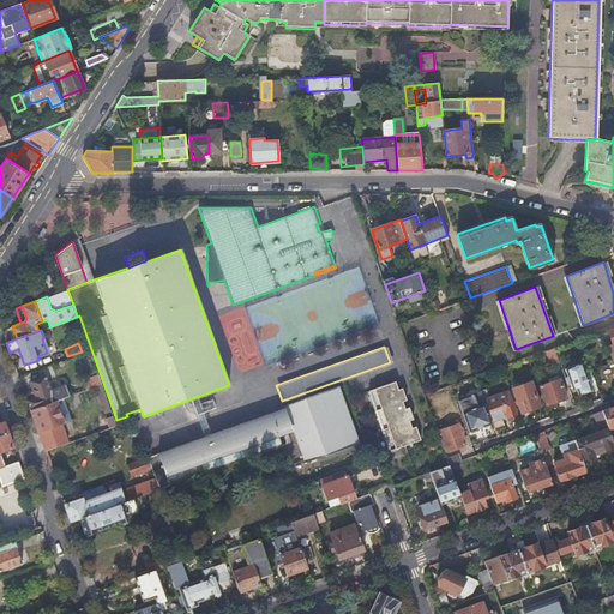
[(552,361),(559,360),(554,348),(548,350),(552,361)]
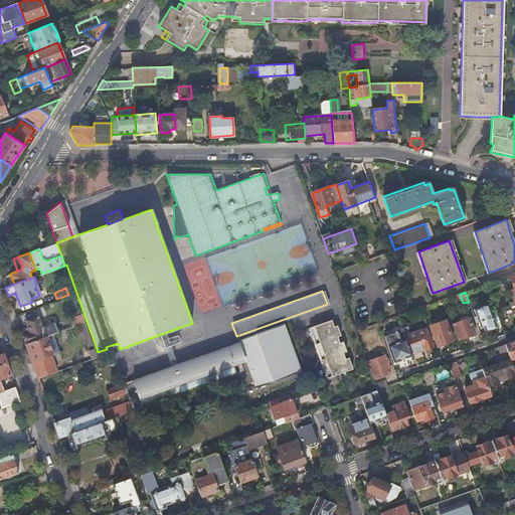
[(475,308),(481,326),(484,325),(485,330),(496,326),(488,304),(475,308)]
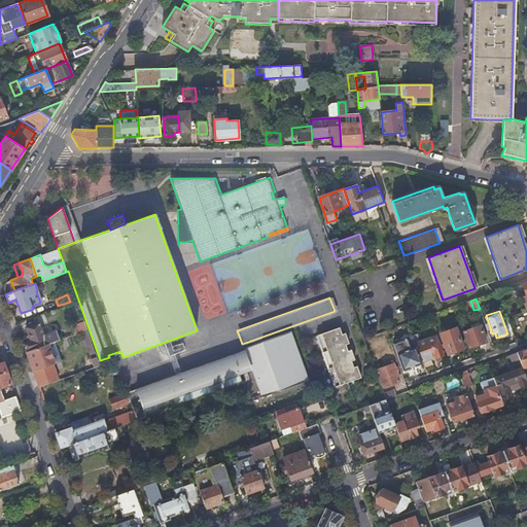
[(31,341),(24,344),(26,352),(44,345),(48,344),(59,341),(56,331),(43,336),(38,322),(26,327),(31,341)]
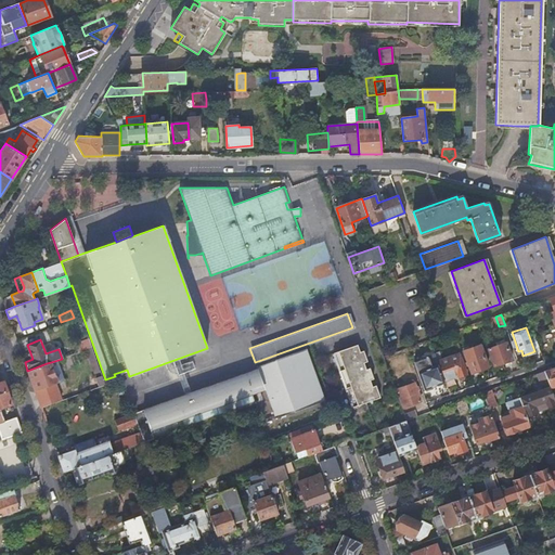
[(92,348),(89,341),(75,347),(77,353),(86,349),(92,348)]
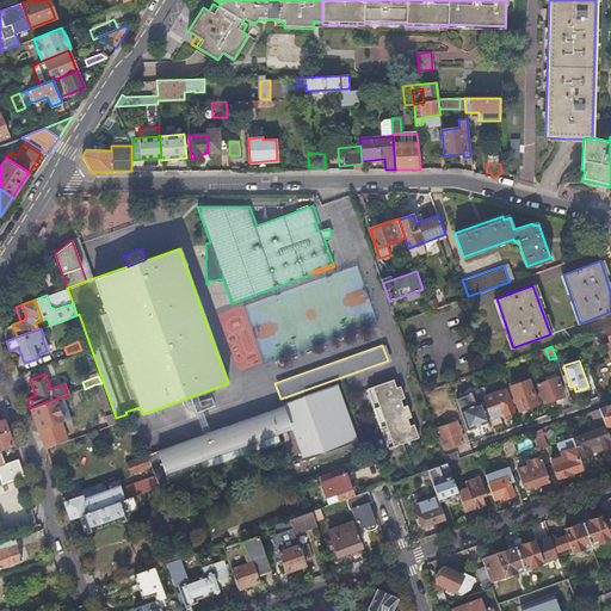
[(563,395),(557,376),(537,383),(544,402),(563,395)]
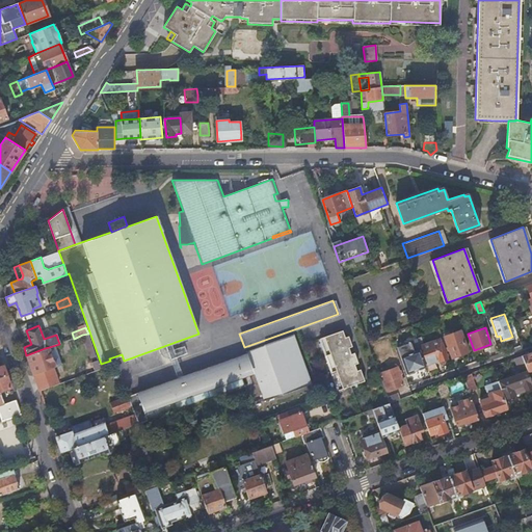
[(342,329),(319,337),(338,389),(365,379),(361,368),(356,369),(354,363),(357,362),(354,351),(350,352),(348,346),(351,345),(348,335),(344,336),(342,329)]
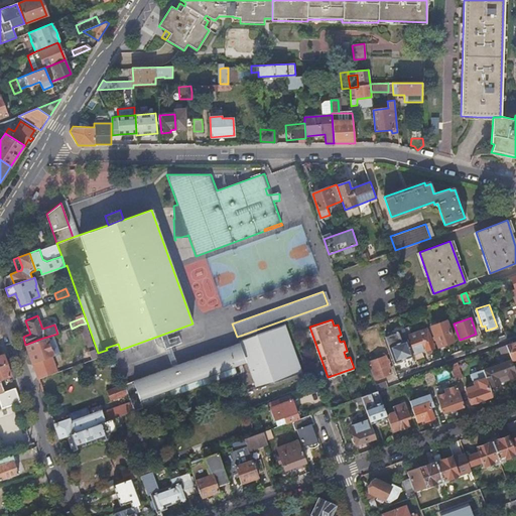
[(445,320),(430,327),(434,337),(432,337),(433,340),(435,340),(438,346),(453,341),(445,320)]
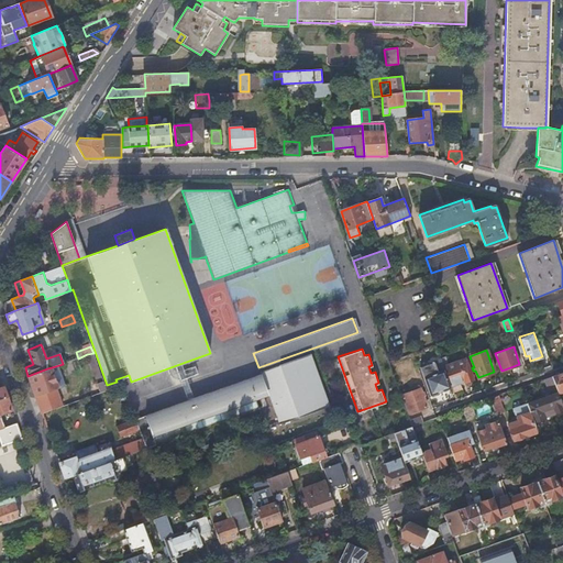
[(87,354),(92,370),(98,367),(94,353),(87,354)]
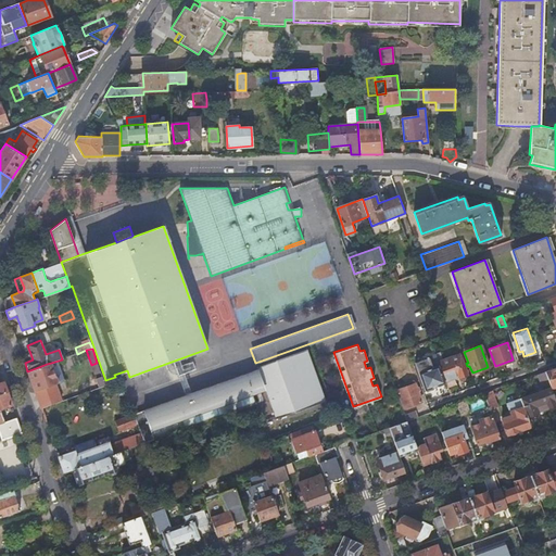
[(306,349),(299,351),(318,403),(325,401),(306,349)]
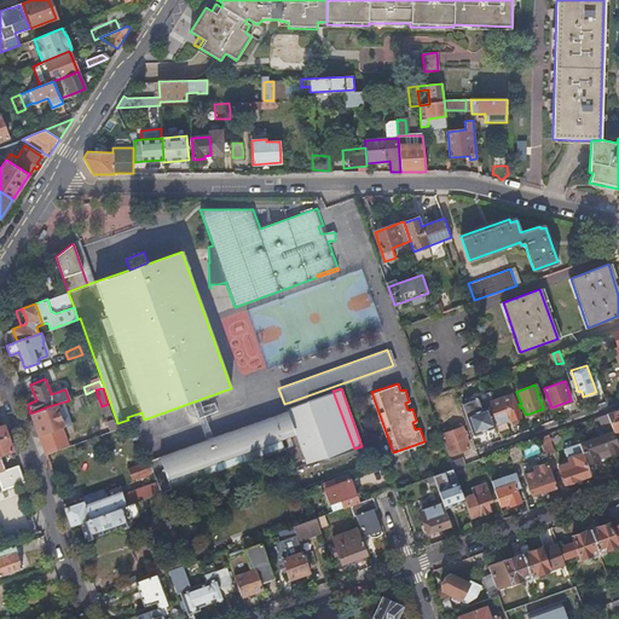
[(354,449),(333,391),(285,408),(306,466),(354,449)]
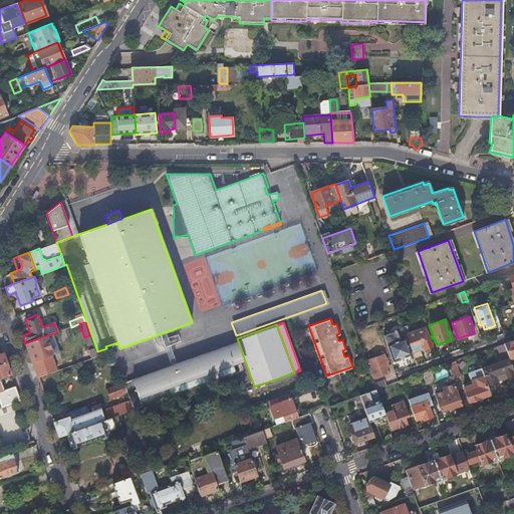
[(405,338),(407,337),(406,334),(403,327),(403,326),(397,329),(397,330),(401,339),(405,338)]
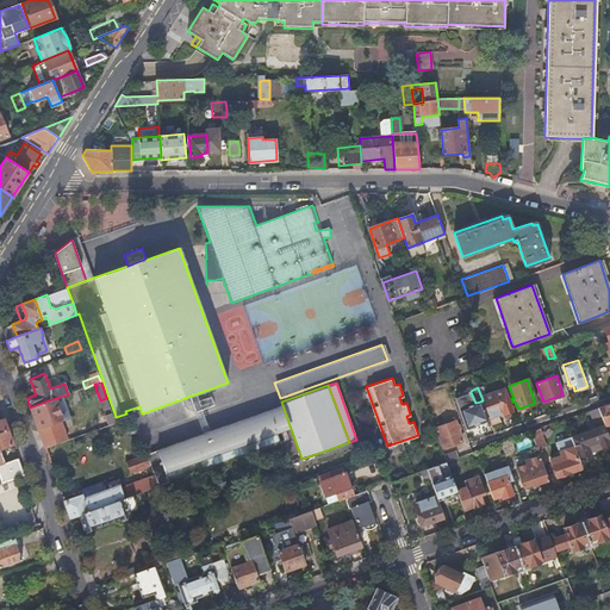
[(489,417),(495,433),(504,429),(499,414),(503,412),(504,414),(512,410),(504,388),(486,394),(483,396),(490,417),(489,417)]
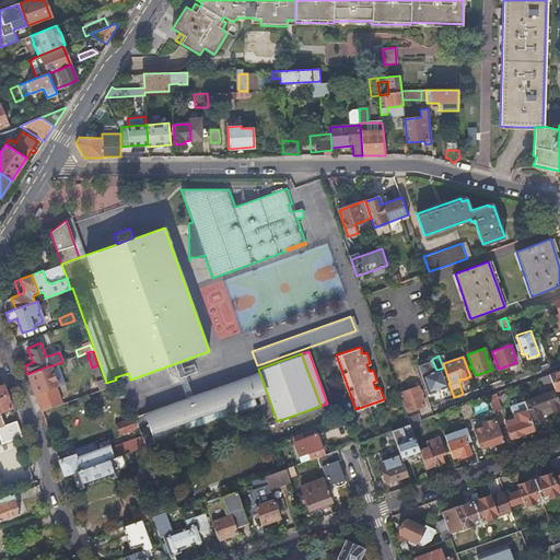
[(421,375),(428,393),(447,386),(441,369),(436,370),(432,360),(418,365),(421,375)]
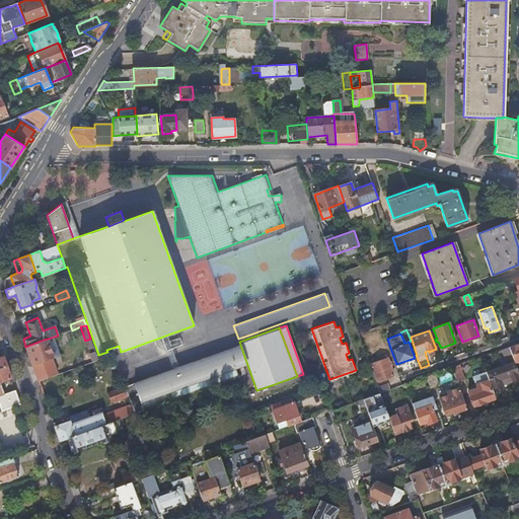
[(44,340),(25,347),(39,381),(57,374),(52,358),(54,357),(48,339),(44,340)]
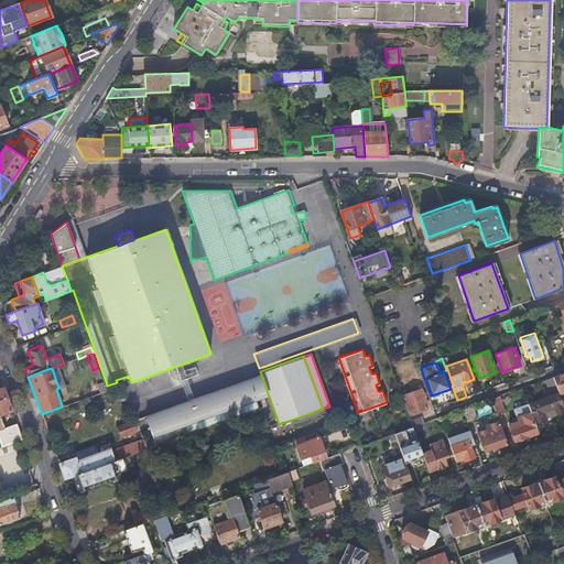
[(563,372),(552,377),(559,394),(563,391),(563,372)]
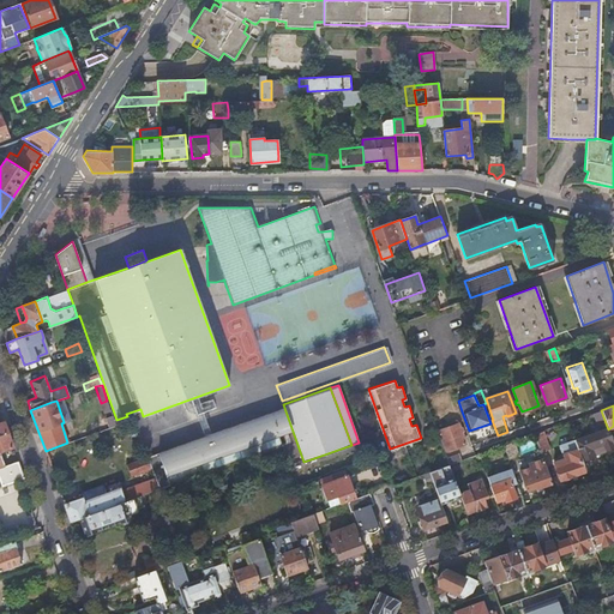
[(601,410),(593,413),(599,431),(573,440),(581,461),(593,456),(593,455),(613,446),(613,445),(612,440),(608,429),(601,410)]
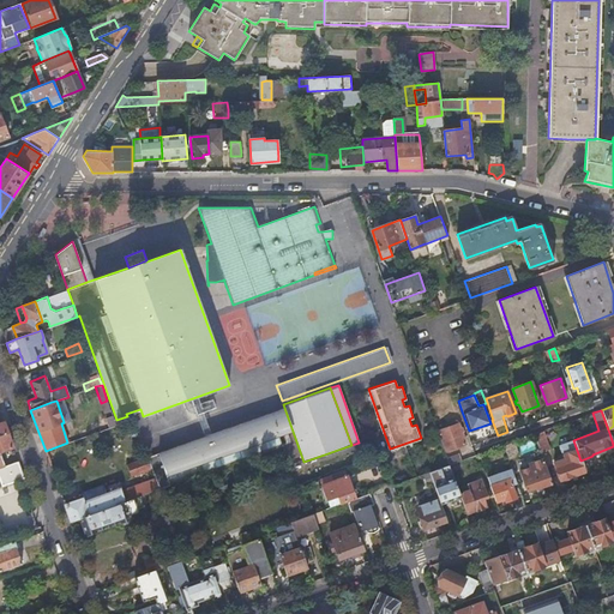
[(151,468),(155,479),(160,489),(193,477),(198,475),(216,469),(233,463),(256,455),(283,445),(272,416),(271,411),(146,457),(151,468)]
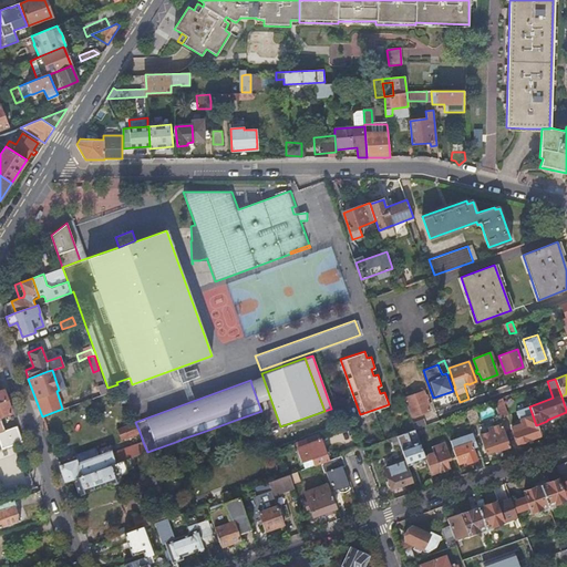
[(117,384),(107,388),(105,389),(107,393),(115,391),(121,398),(122,401),(123,402),(124,402),(125,402),(126,401),(121,388),(117,384)]
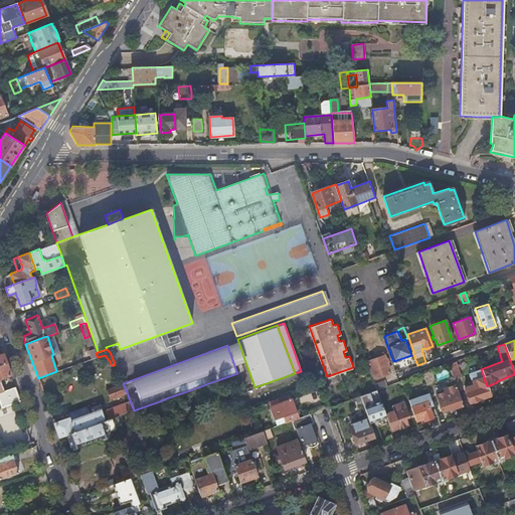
[(374,377),(389,372),(384,355),(368,361),(374,377)]
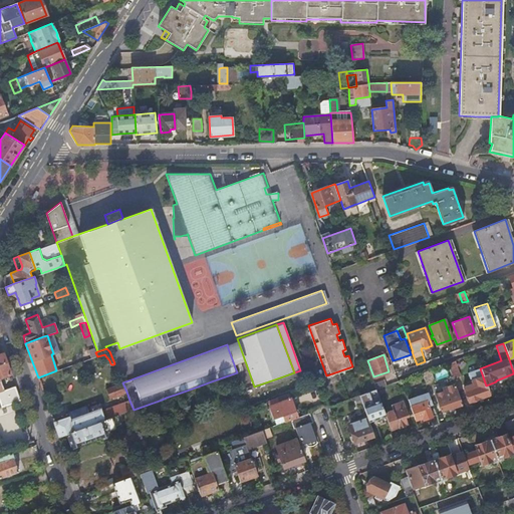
[(455,360),(447,363),(452,378),(461,375),(455,360)]
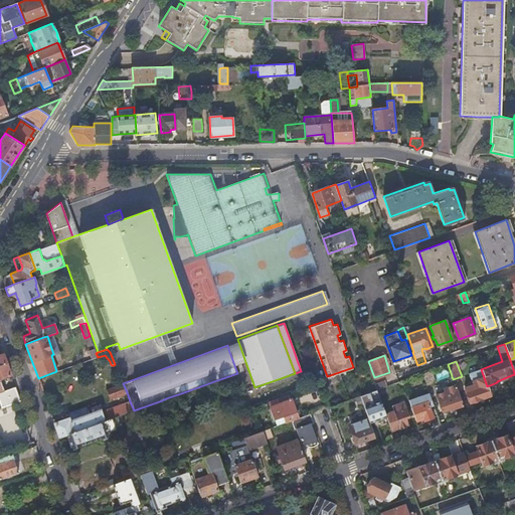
[(6,363),(0,365),(0,392),(4,391),(1,382),(4,380),(3,377),(11,375),(6,363)]
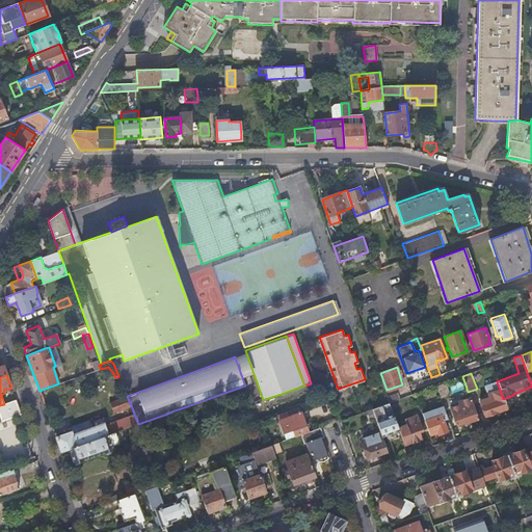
[(484,416),(507,407),(503,399),(497,381),(484,386),(488,397),(479,400),(484,416)]
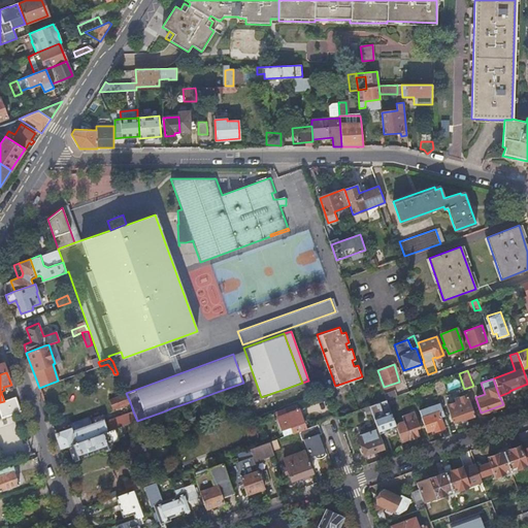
[(440,380),(432,383),(436,395),(446,392),(440,380)]
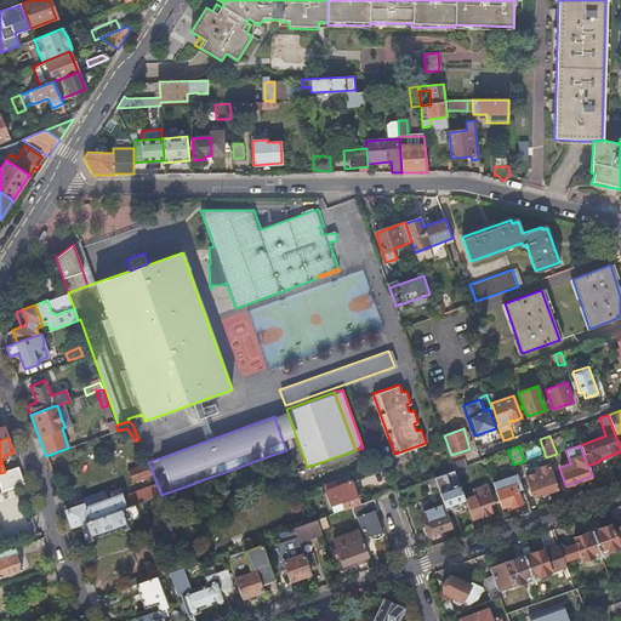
[(451,463),(454,469),(467,465),(465,459),(451,463)]
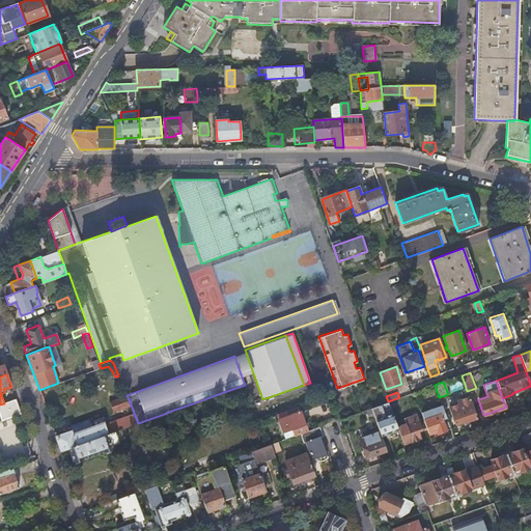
[(127,395),(111,401),(114,411),(131,404),(127,395)]
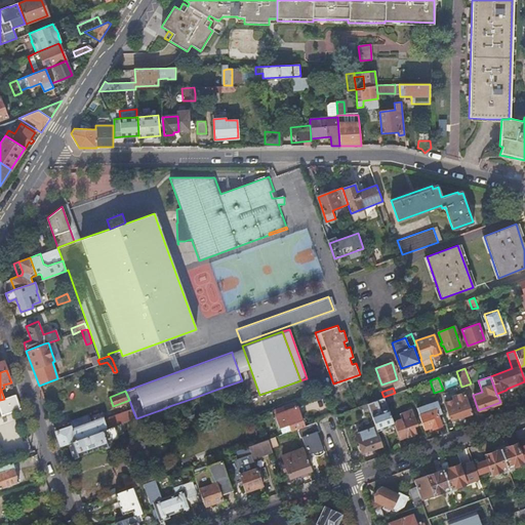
[(458,417),(471,412),(465,395),(463,393),(451,397),(452,400),(445,402),(451,418),(457,416),(458,417)]
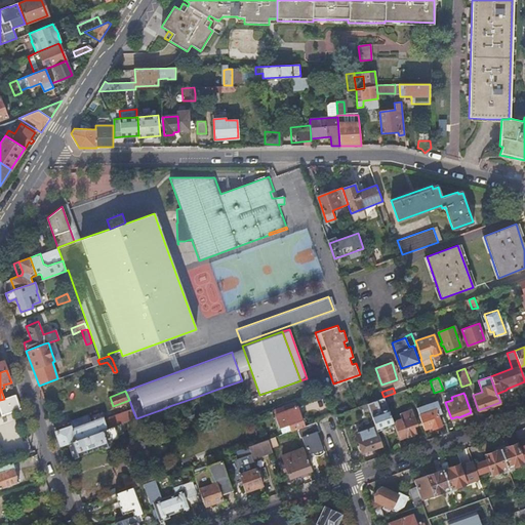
[(15,395),(4,399),(0,400),(0,407),(3,415),(21,408),(15,395)]
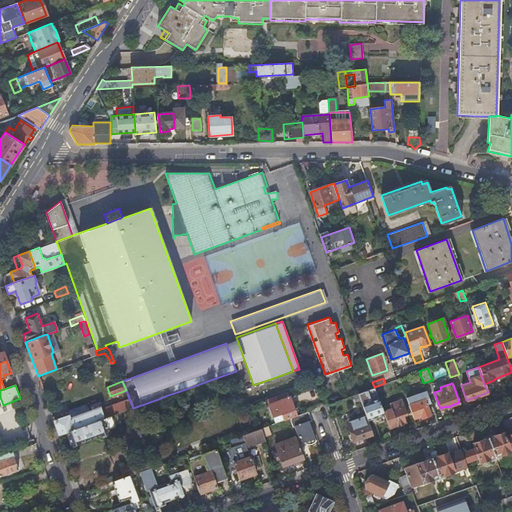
[(362,405),(365,415),(367,420),(384,414),(383,411),(374,388),(358,394),(361,402),(362,405)]
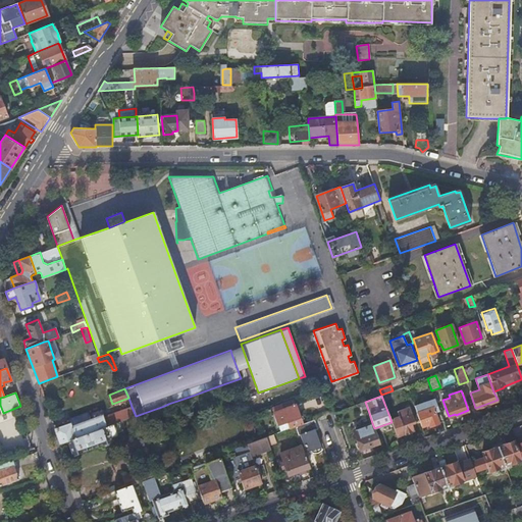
[(437,427),(439,431),(446,429),(444,425),(438,411),(434,398),(413,405),(416,413),(421,426),(428,424),(429,426),(436,423),(437,427)]
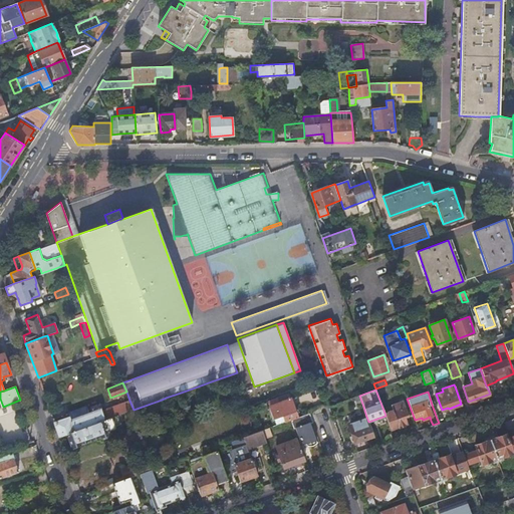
[(269,406),(274,418),(283,415),(285,420),(297,416),(288,393),(277,397),(279,403),(269,406)]
